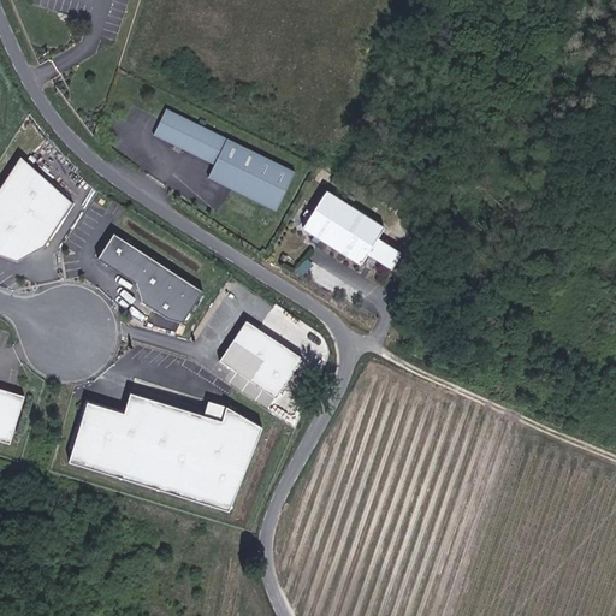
[(296,171),(167,107),(155,134),(215,164),(209,176),(278,209),(296,171)]
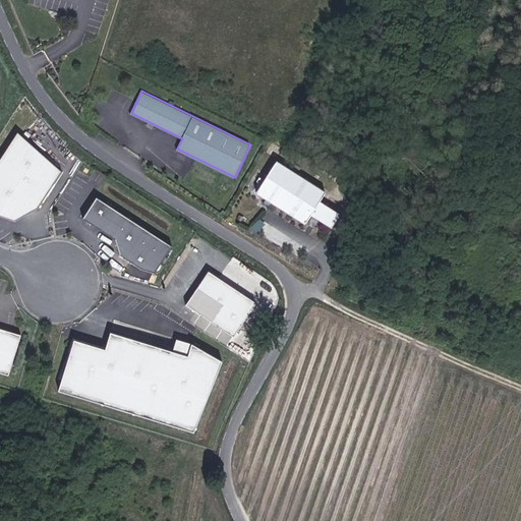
[(36,208),(59,171),(40,149),(15,131),(0,155),(0,216),(13,221),(36,208)]
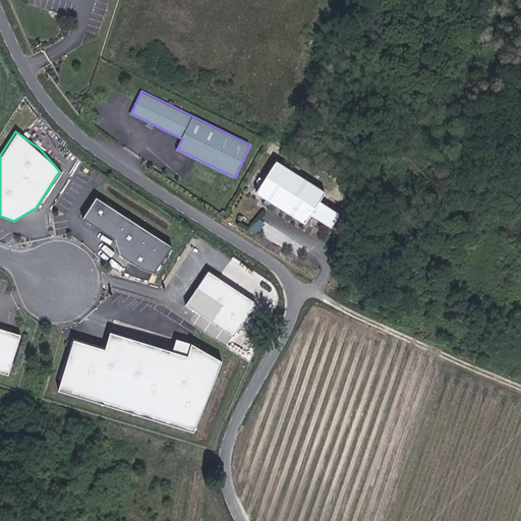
[(321,200),(326,192),(276,163),(257,194),(307,224),(313,216),(333,227),(342,213),(321,200)]
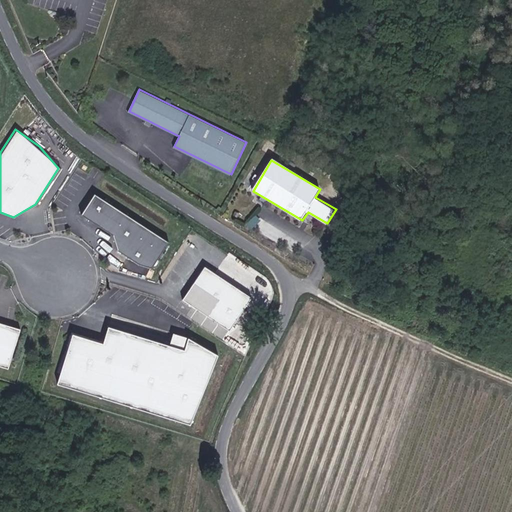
[(169,241),(94,194),(81,216),(113,236),(118,250),(139,264),(152,267),(169,241)]
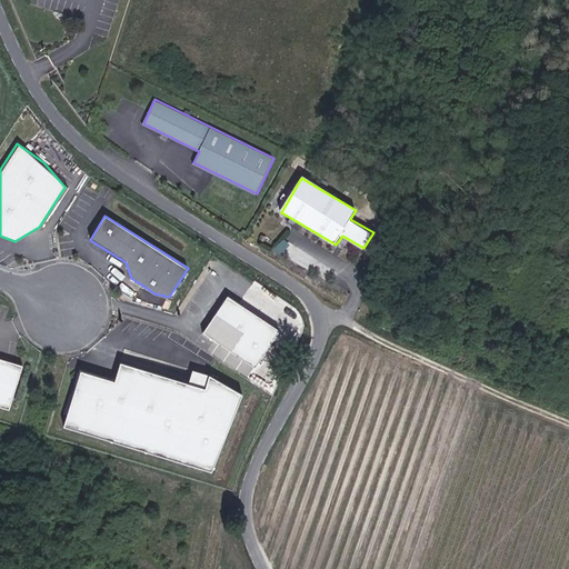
[(280,330),(228,297),(205,333),(257,368),(280,330)]
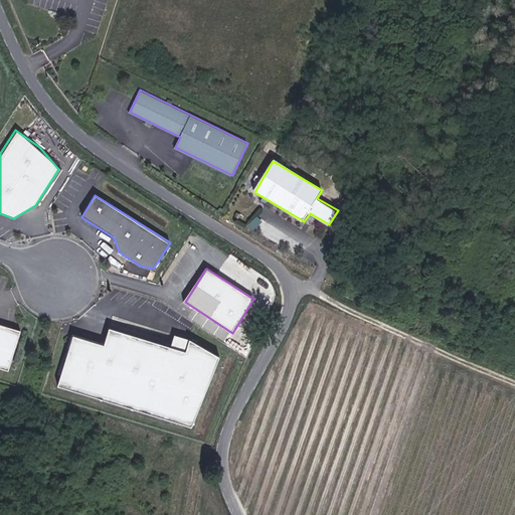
[(0,369),(11,373),(23,334),(0,326),(0,369)]
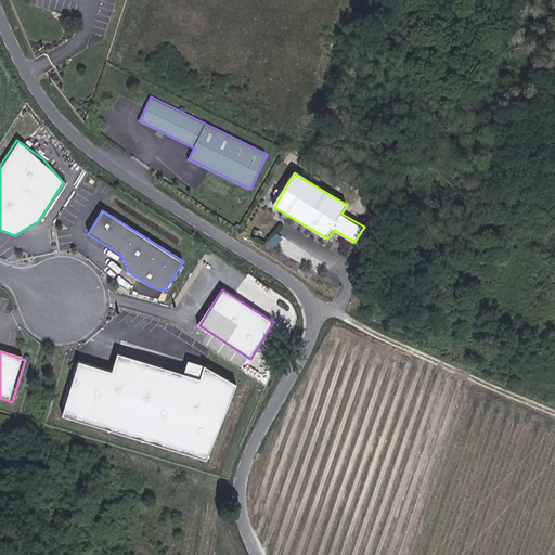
[(208,463),(236,387),(207,364),(202,381),(146,366),(118,358),(114,376),(80,366),(64,422),(91,429),(208,463)]
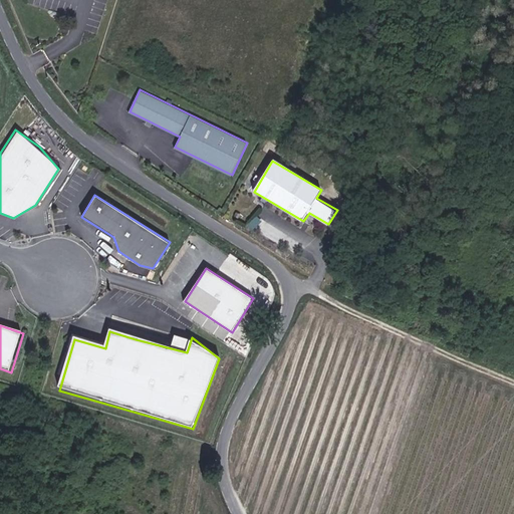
[(177,334),(174,344),(187,347),(189,337),(177,334)]
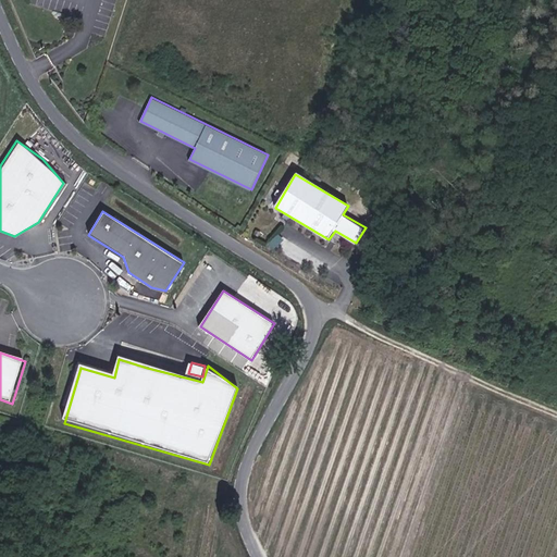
All buildings are outlined.
